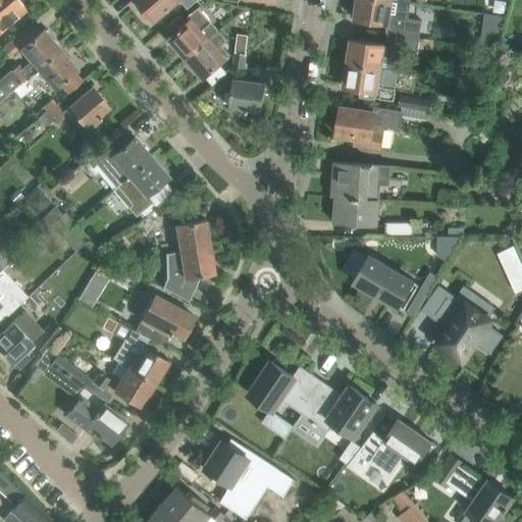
[(0,0),(0,30),(25,8),(17,0),(0,0)]
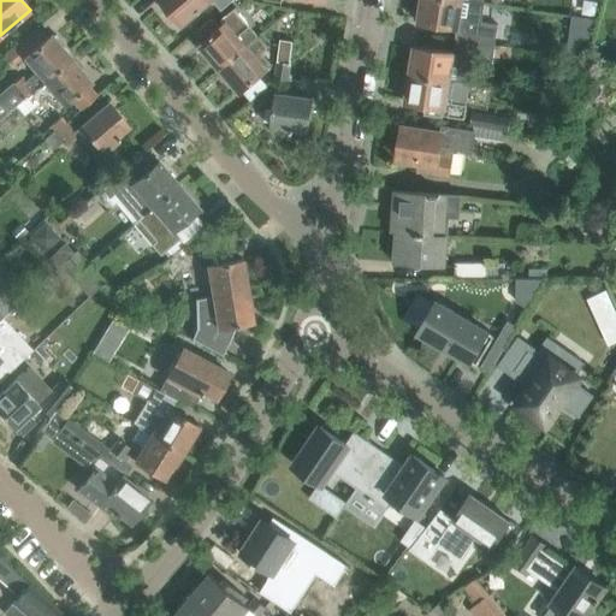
[(160,0),(181,24),(197,10),(200,11),(212,0),(220,10),(230,0),(160,0)]
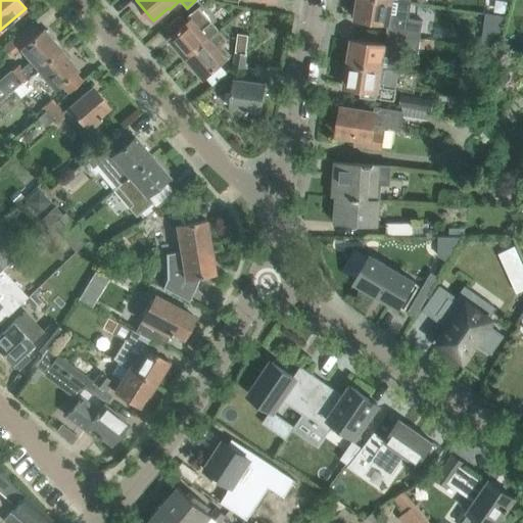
[(410,4),(387,0),(354,0),(353,8),(357,8),(354,19),(388,25),(386,35),(420,39),(422,20),(407,18),(410,4)]
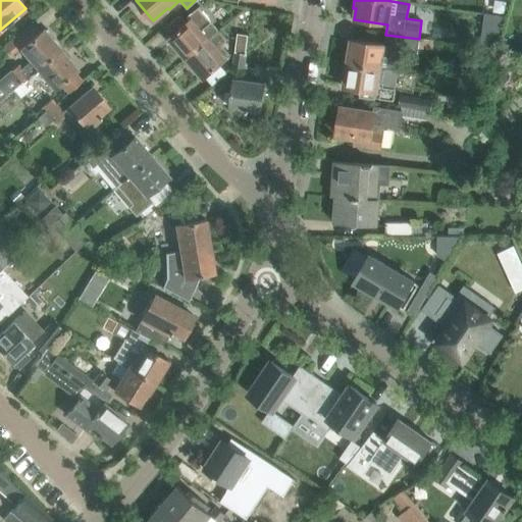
[(164,29),(171,36),(168,39),(186,58),(208,40),(219,30),(218,30),(198,6),(188,15),(191,19),(187,22),(180,14),(164,29)]
